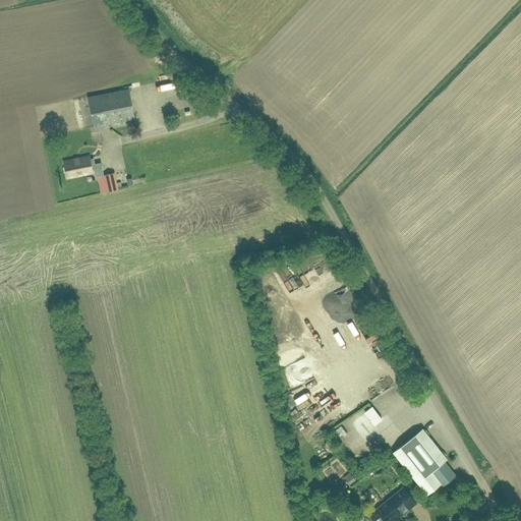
[(94,127),(134,119),(128,89),(88,97),(94,127)]
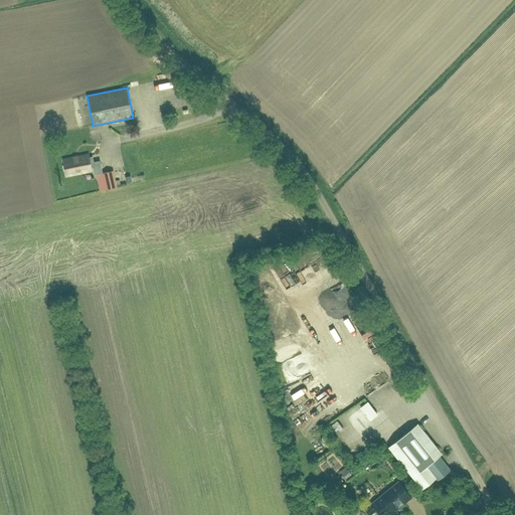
[(65,176),(91,171),(88,154),(62,159),(65,176)]
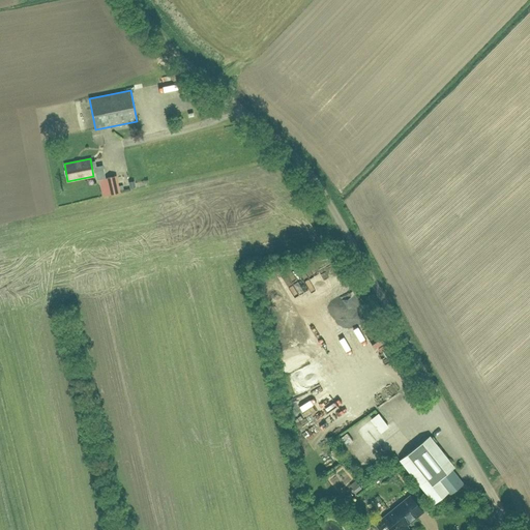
[(95,160),(91,162),(93,173),(95,173),(96,180),(106,178),(102,165),(96,167),(95,160)]
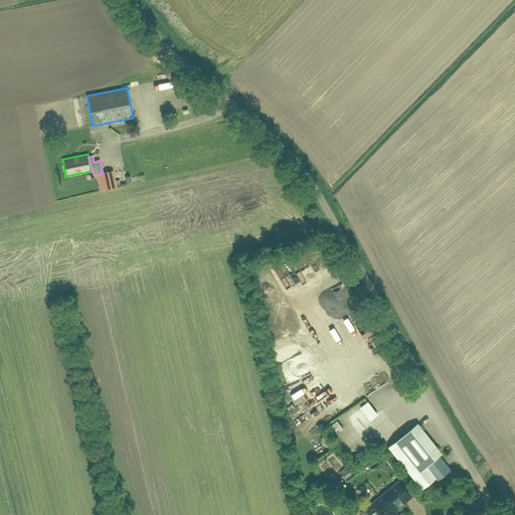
[(113,172),(104,173),(108,190),(116,188),(113,172)]
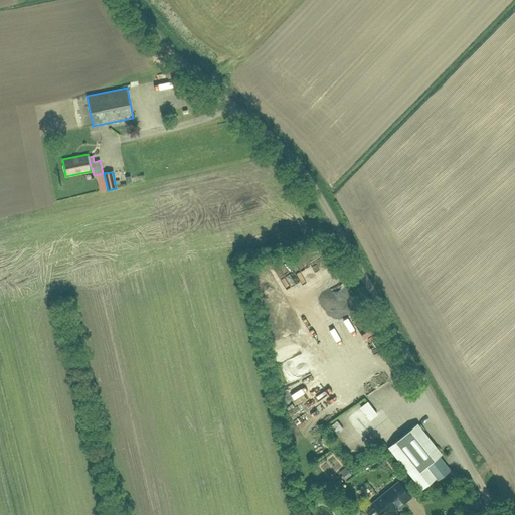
[(319,294),(311,298),(314,305),(323,300),(319,294)]
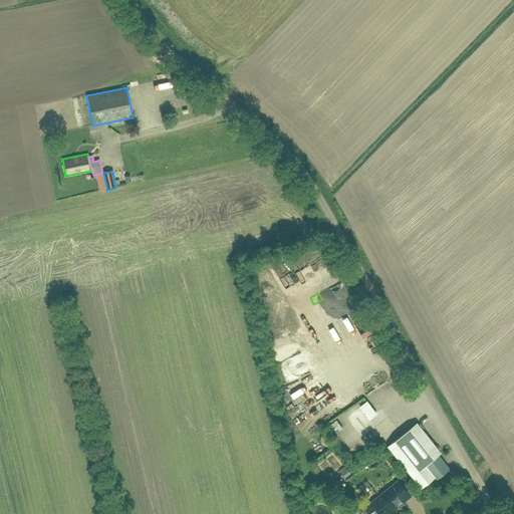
[(339,317),(334,319),(339,329),(344,327),(339,317)]
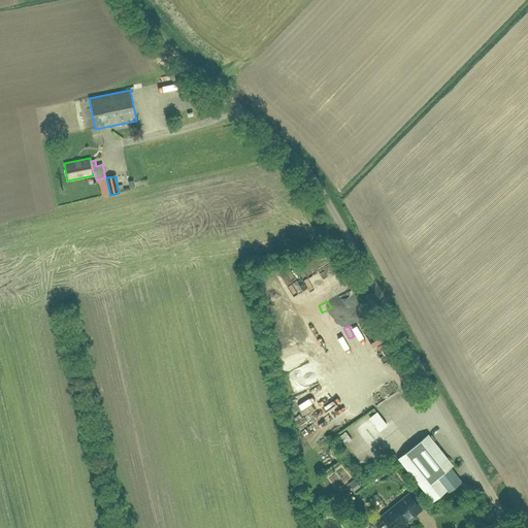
[(372,344),(378,355),(387,350),(381,340),(372,344)]
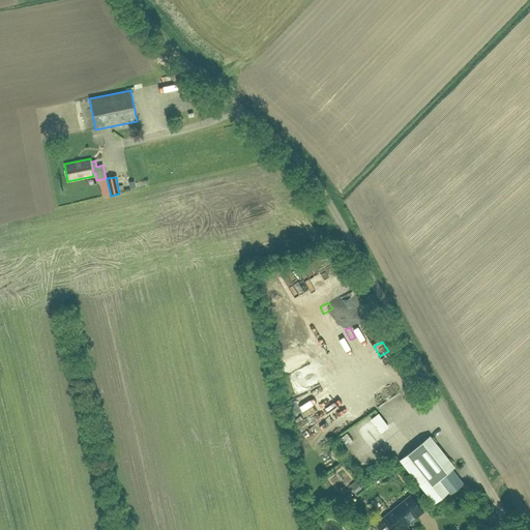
[(321,361),(322,369),(340,365),(339,359),(321,361)]
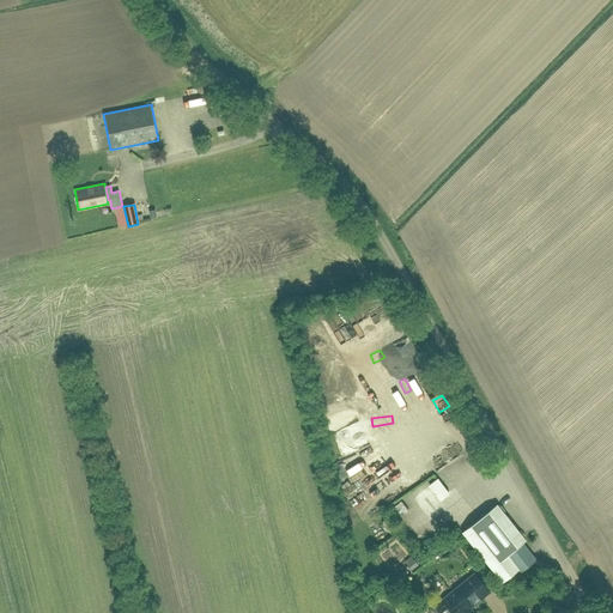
[(341,454),(366,445),(363,437),(344,444),(343,439),(345,438),(343,431),(335,434),(341,454)]
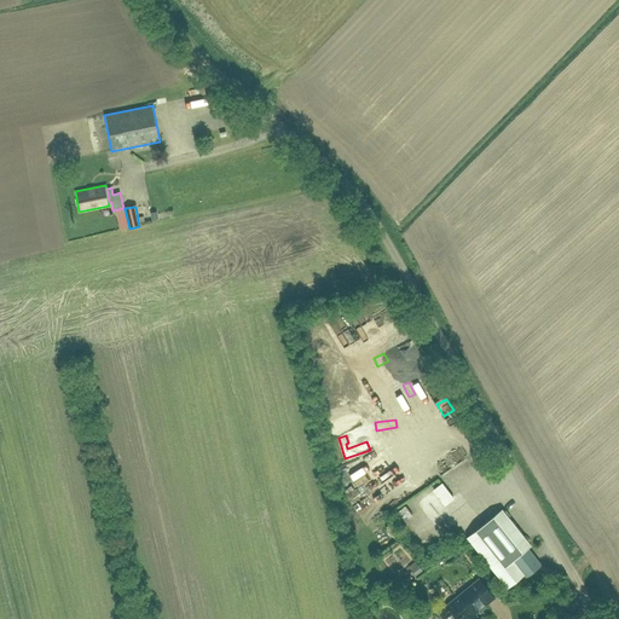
[(445,466),(447,472),(467,461),(462,451),(452,457),(455,461),(445,466)]
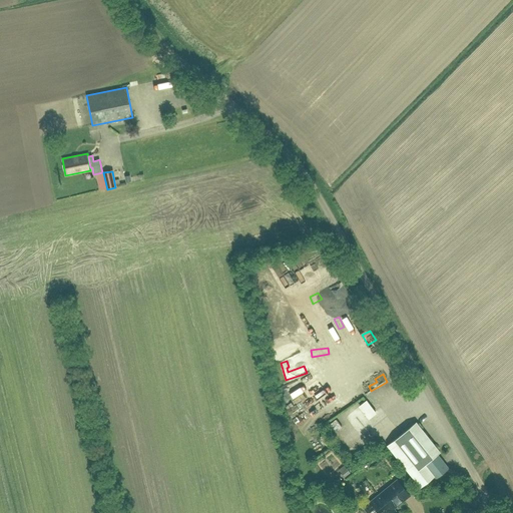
[(308,384),(315,379),(312,375),(304,380),(308,384)]
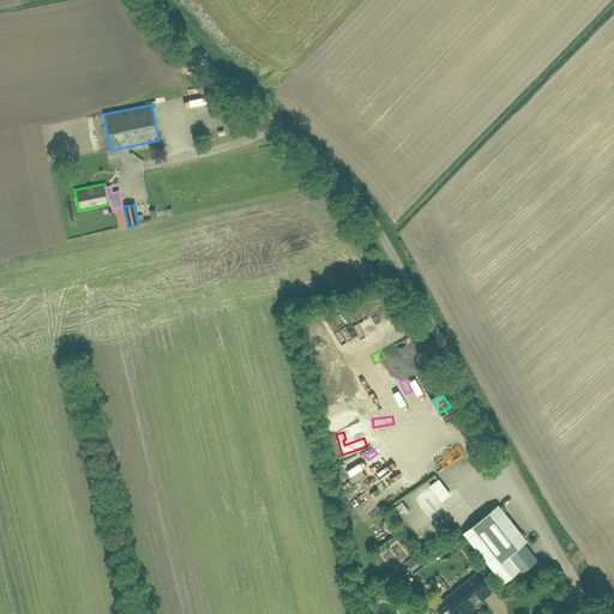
[(433,493),(439,500),(449,493),(438,480),(429,486),(434,492),(433,493)]
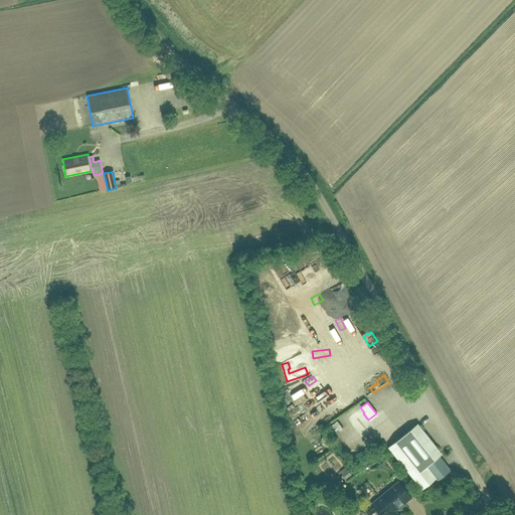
[(416,423),(387,447),(421,489),(435,478),(437,480),(450,470),(439,456),(441,454),(416,423)]
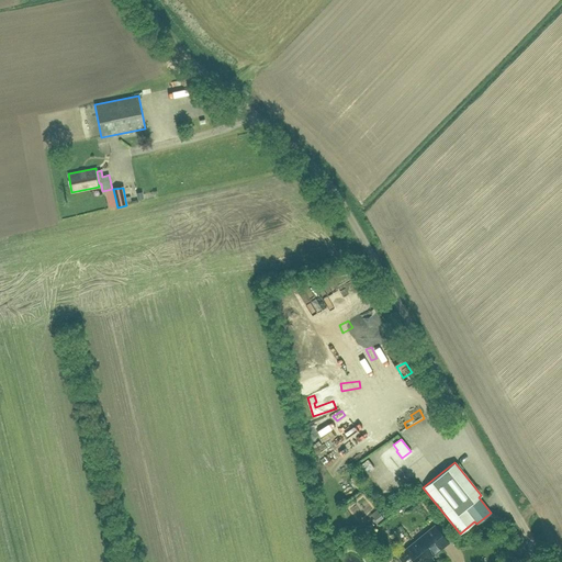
[(434,554),(448,542),(434,525),(397,554),(397,557),(401,560),(403,561),(409,555),(414,561),(427,561),(431,559),(429,555),(433,553),(434,554)]
